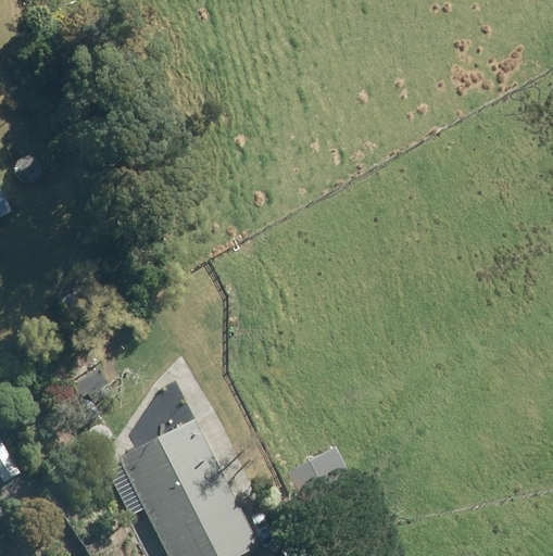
[(0,194),(0,217),(10,213),(0,194)]
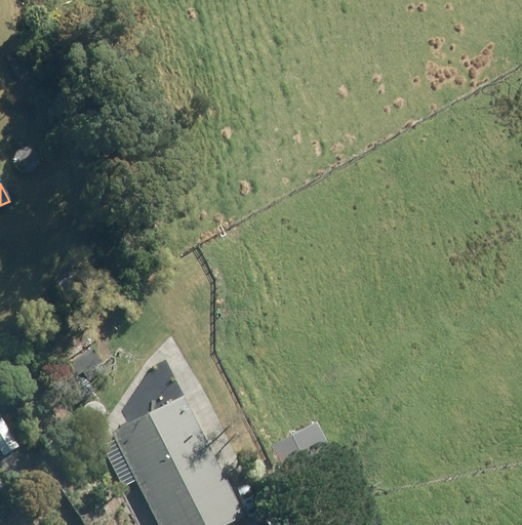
[(91,348),(70,363),(78,376),(83,373),(89,384),(108,371),(91,348)]
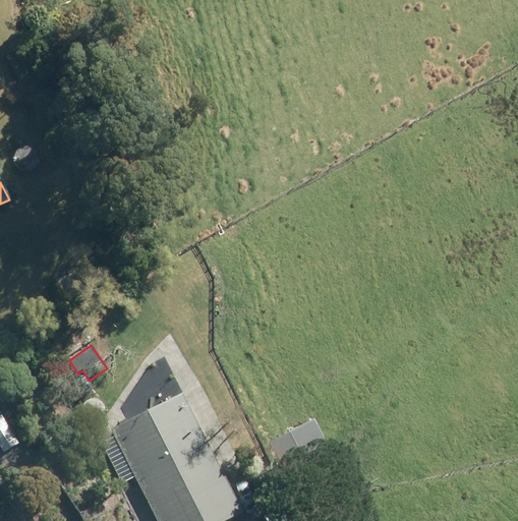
[(179,393),(109,429),(113,437),(102,443),(123,483),(134,477),(157,520),(222,520),(241,511),(179,393)]
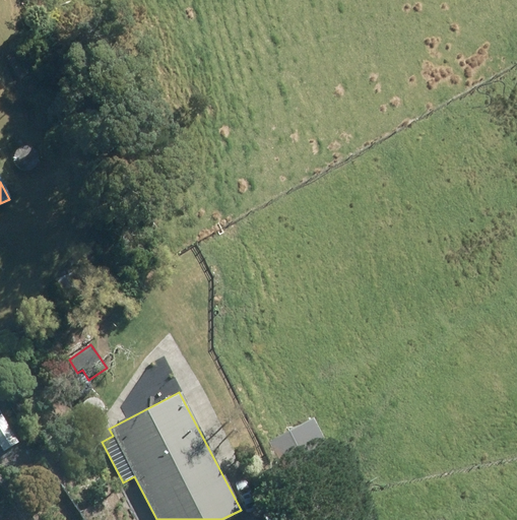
[(2,414),(0,415),(0,445),(4,452),(18,442),(2,414)]
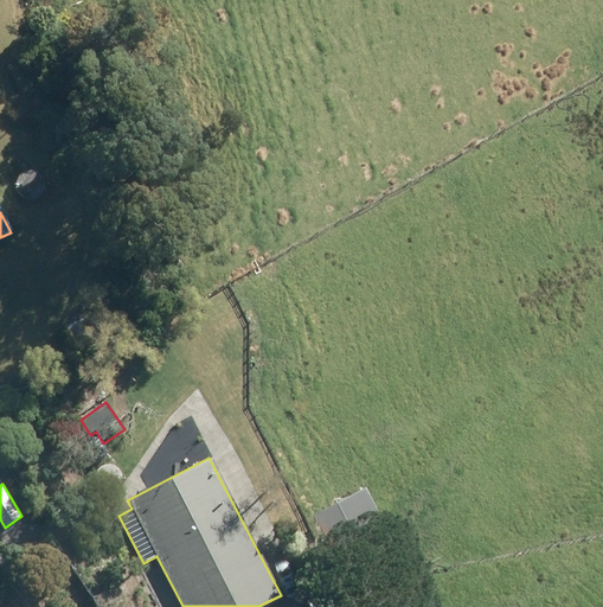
[(363,490),(319,515),(338,548),(382,523),(363,490)]
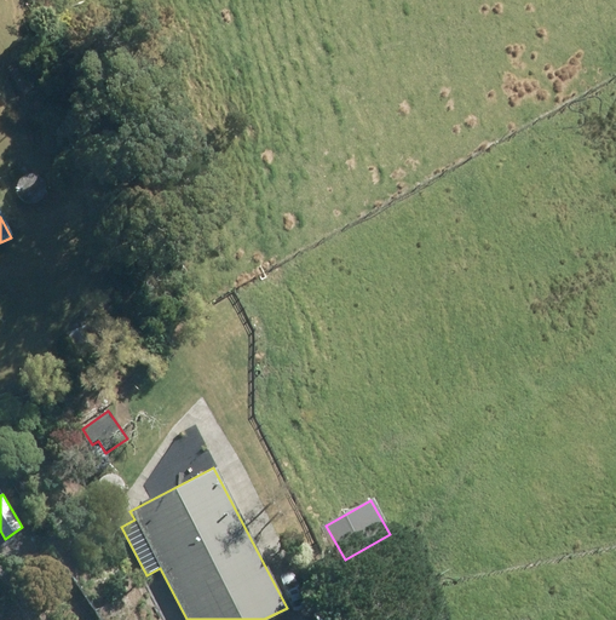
All buildings are outlined.
